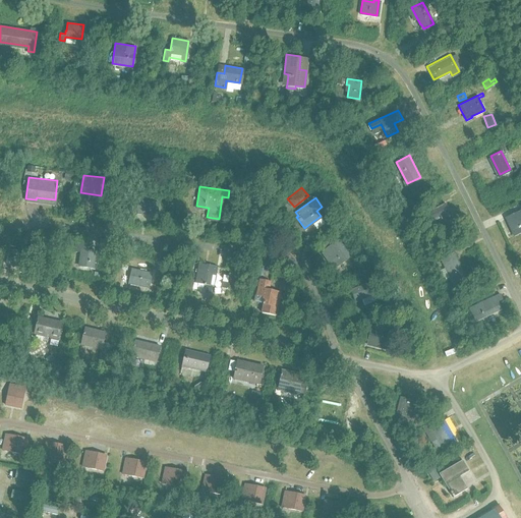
[(147,212),(157,213),(158,200),(138,198),(137,209),(147,210),(147,212)]
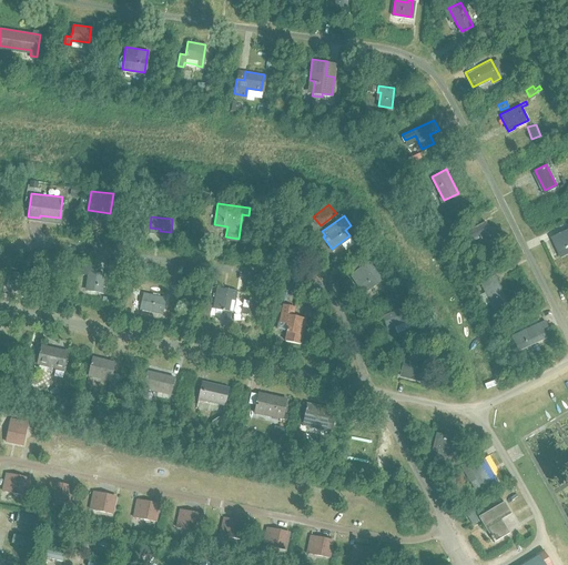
[(480,236),(490,232),(485,220),(470,226),(469,224),(464,226),(470,240),(480,235),(480,236)]
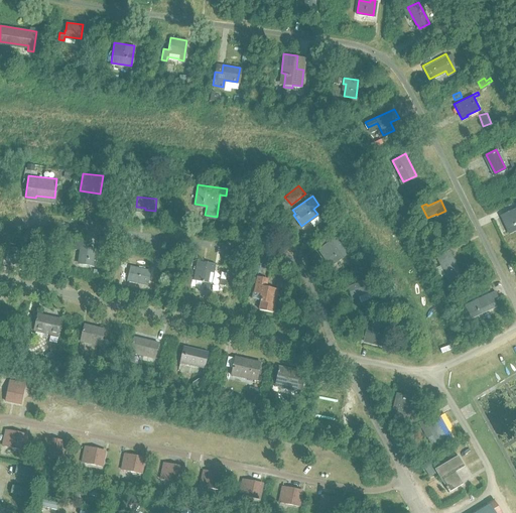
[(515,206),(501,214),(509,230),(515,226),(515,206)]
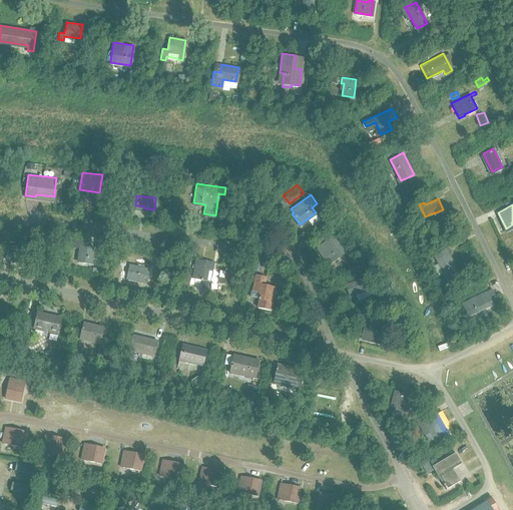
[(262,219),(264,209),(243,207),(241,219),(251,221),(251,218),(262,219)]
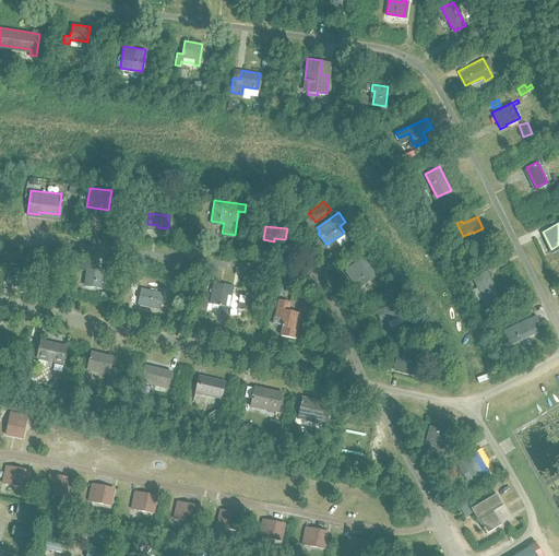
[(345,269),(357,286),(376,273),(364,256),(345,269)]
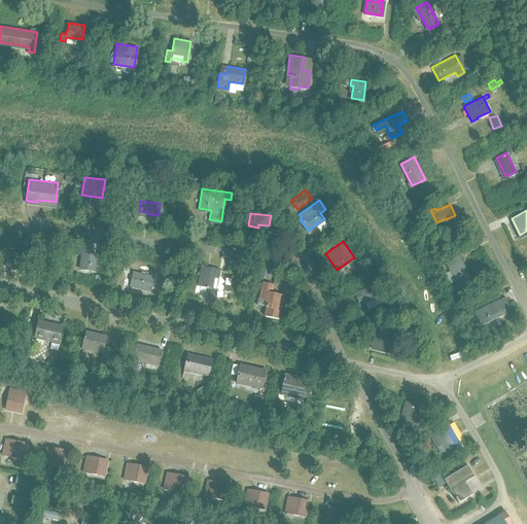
[(81,251),(80,257),(81,257),(80,267),(93,269),(96,252),(88,251),(89,245),(77,243),(76,251),(81,251)]
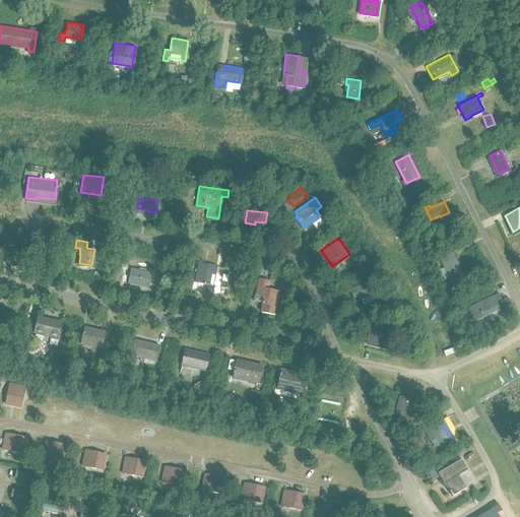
[(5,260),(7,260),(24,264),(27,251),(8,247),(5,260)]
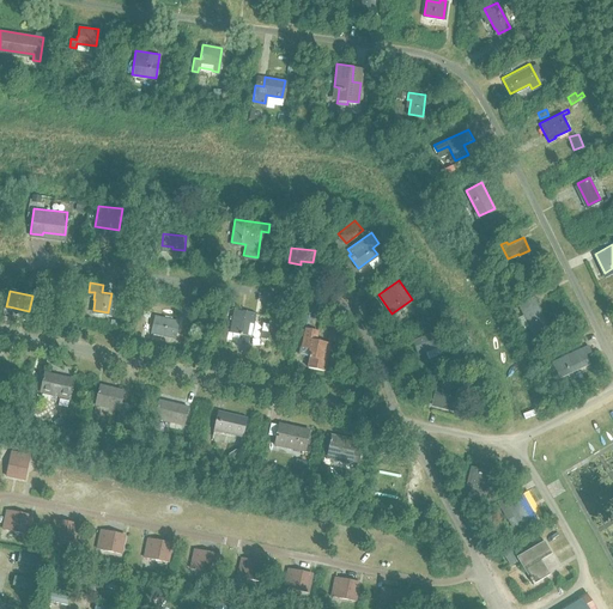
[(533,296),(519,302),(522,309),(526,306),(528,311),(526,312),(530,322),(528,323),(533,333),(547,326),(533,296)]
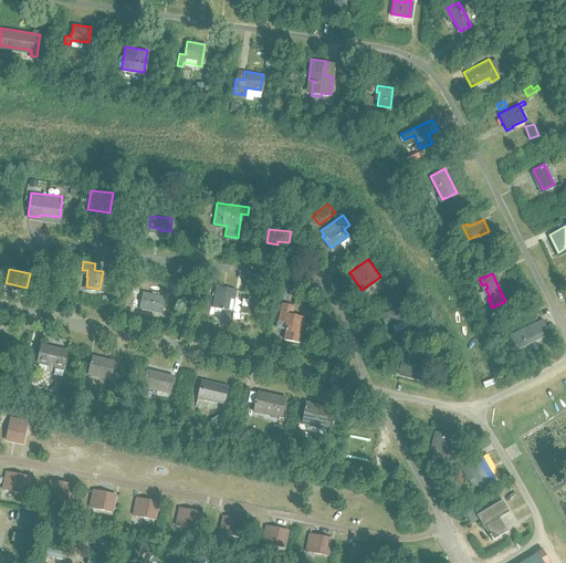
[(216,284),(211,305),(231,309),(234,288),(223,285),(216,284)]
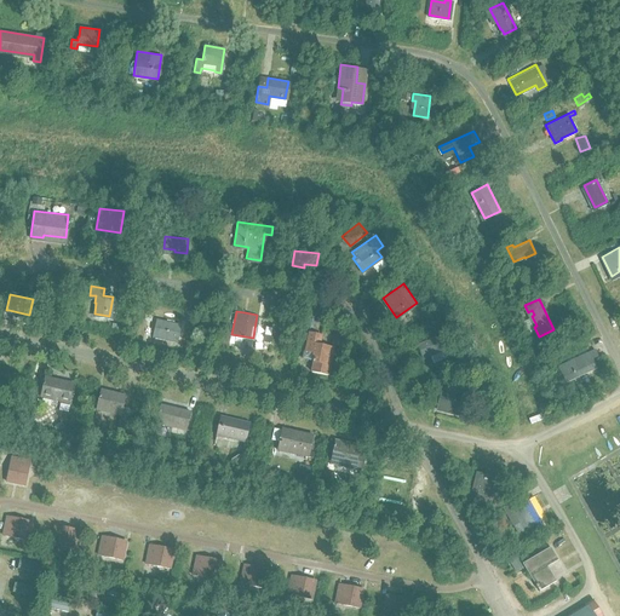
[(156,317),(153,333),(176,339),(179,322),(156,317)]
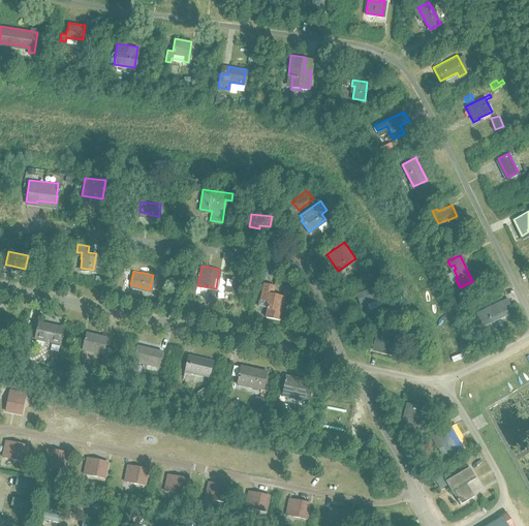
[(228,274),(225,286),(234,288),(237,275),(228,274)]
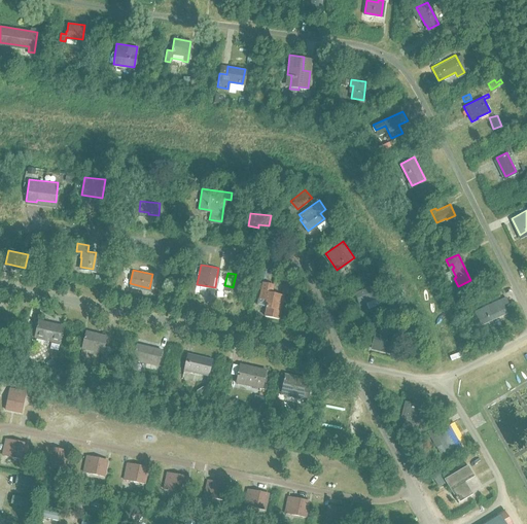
[(266,314),(279,317),(284,293),(272,291),(274,283),(265,281),(261,295),(259,295),(257,303),(267,305),(268,305),(266,314)]
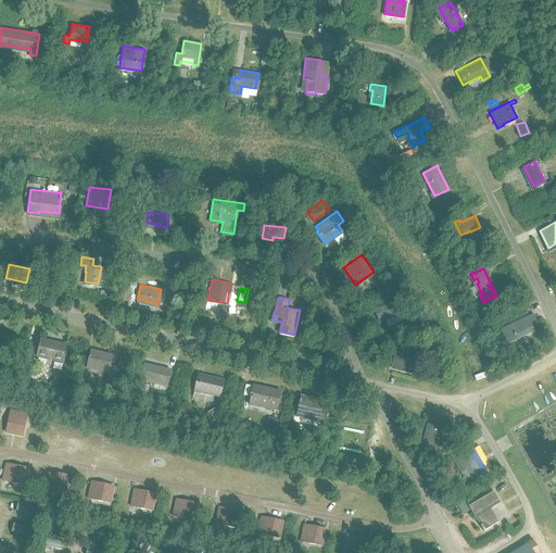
[(308,306),(308,298),(300,298),(299,305),(308,306)]
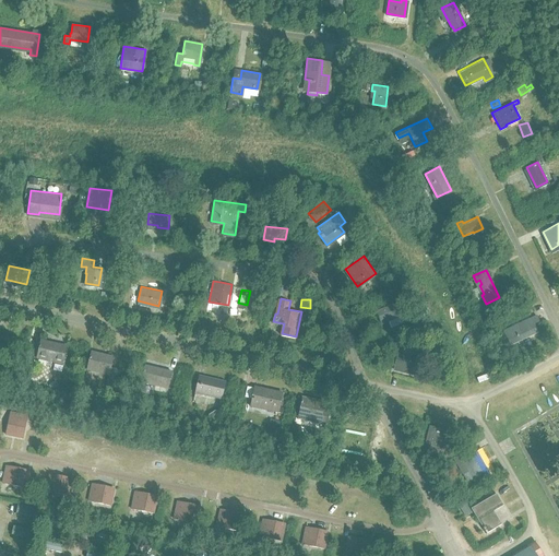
[(377,310),(381,322),(402,314),(396,300),(377,309),(375,303),(368,305),(371,312),(377,310)]
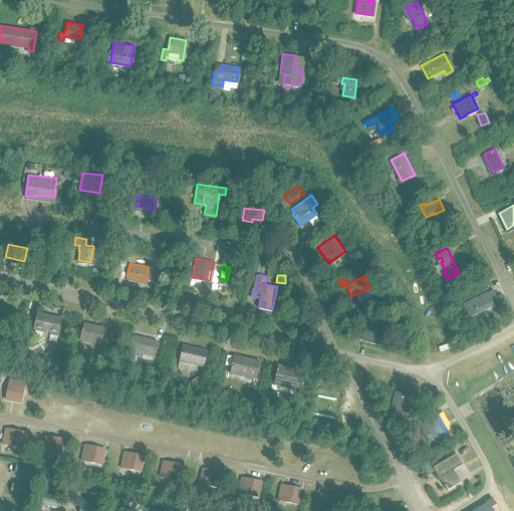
[(489,296),(495,293),(493,288),(462,302),(469,315),(478,311),(477,309),(486,305),(486,306),(492,303),(489,296)]
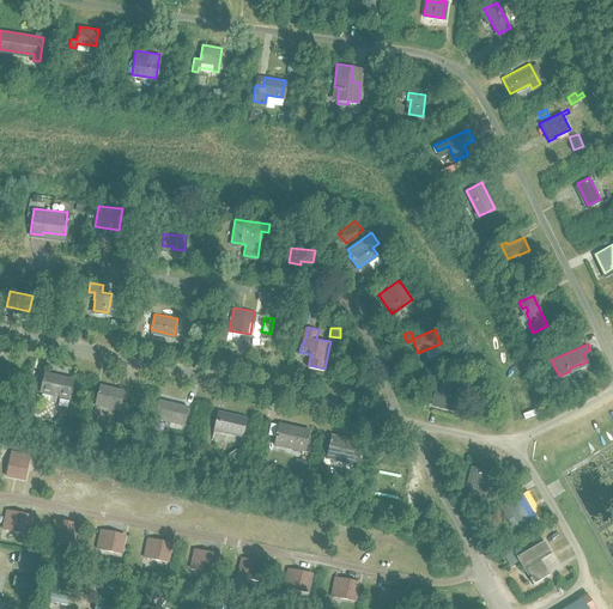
[(40,370),(41,355),(31,355),(30,370),(40,370)]
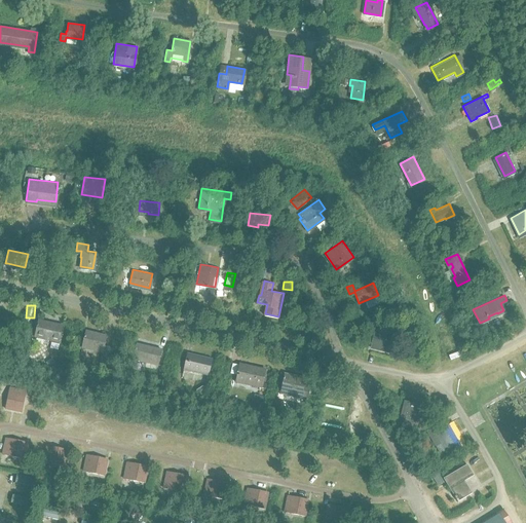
[(0,327),(7,329),(10,315),(0,312),(0,327)]
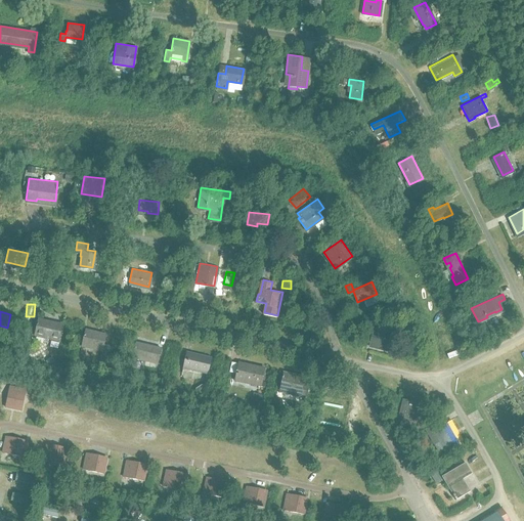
[(35,333),(59,339),(63,322),(38,317),(35,333)]
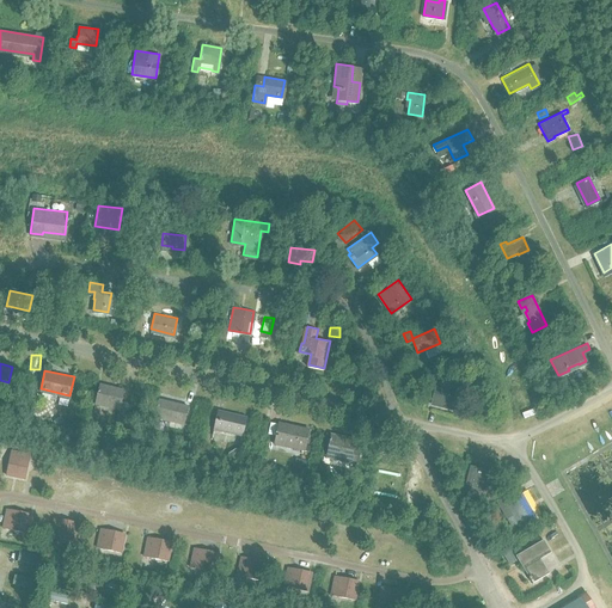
[(438,400),(452,404),(456,387),(435,382),(433,397),(438,398),(438,400)]
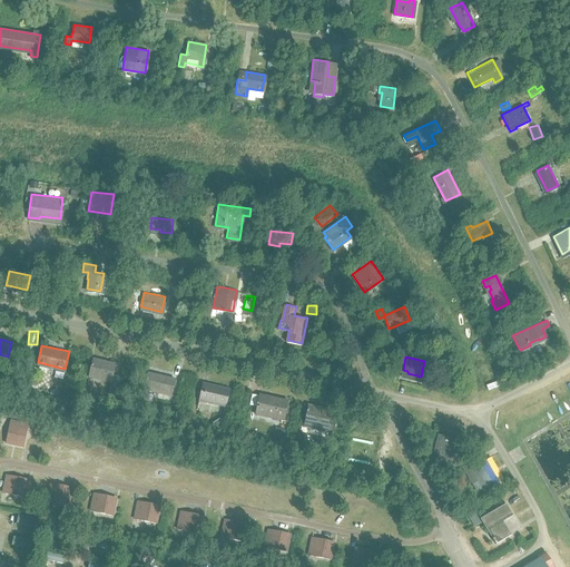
[(109,385),(116,387),(119,373),(112,372),(115,362),(94,358),(89,374),(110,380),(109,385)]
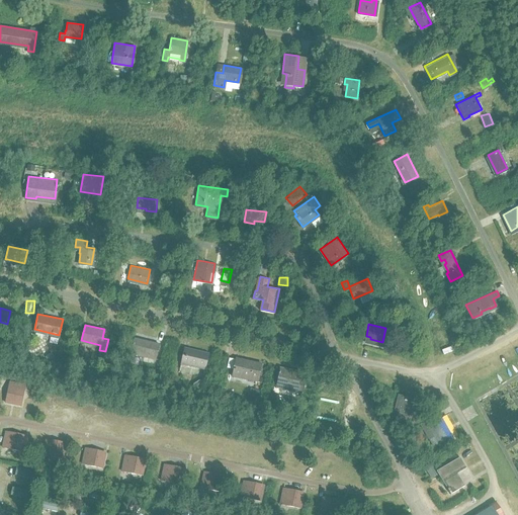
[(131,352),(155,358),(159,342),(135,336),(131,352)]
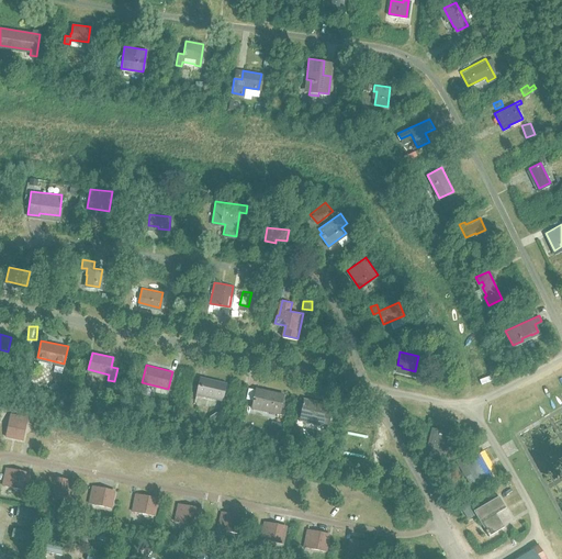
[(492,371),(481,375),(483,380),(494,377),(492,371)]
